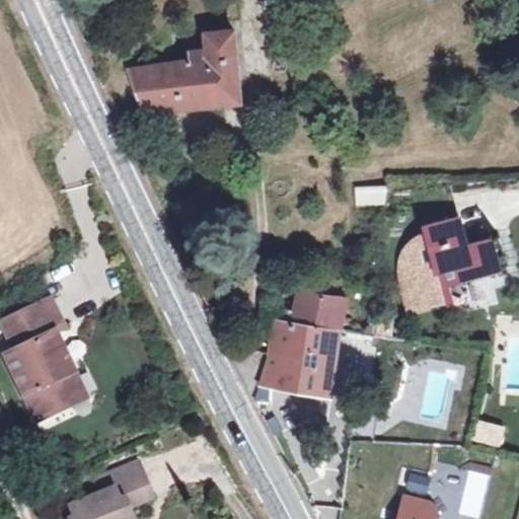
[(198,63),(181,65),(140,71),(153,112),(243,101),(236,33),(214,36),(214,49),(198,50),(198,63)]
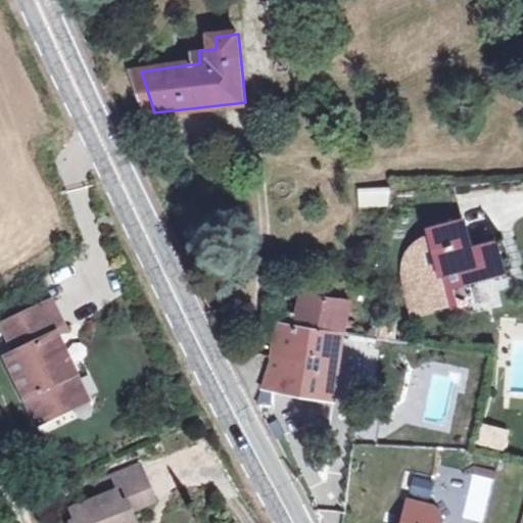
[(391,189),(360,188),(362,207),(390,206),(391,189)]
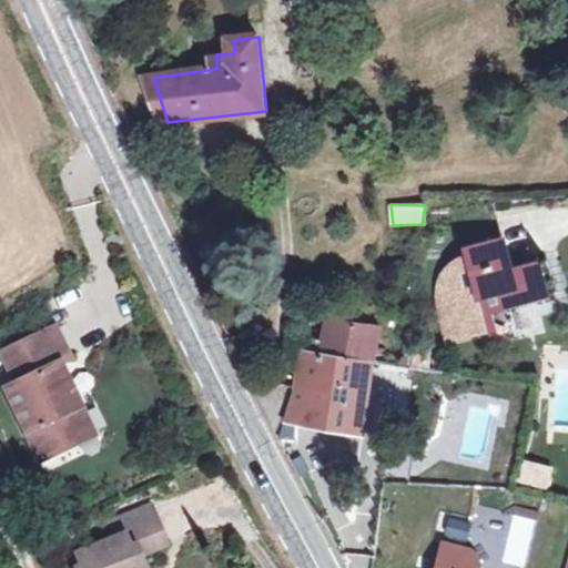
[(548,297),(539,265),(514,272),(503,240),(474,249),(475,256),(456,267),(445,282),(442,298),(452,340),(492,330),(488,314),(548,297)]
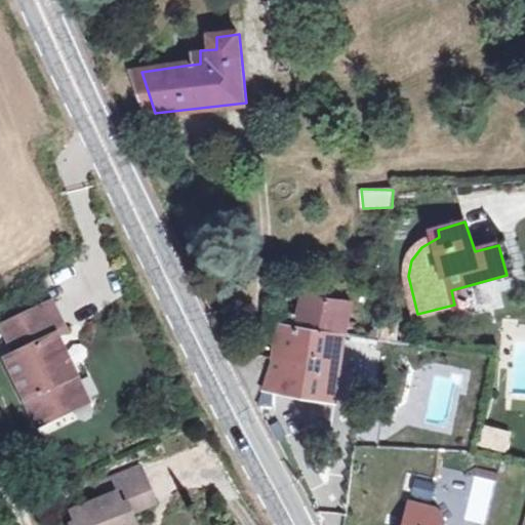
[(303,294),(298,325),(345,332),(352,301),(303,294)]
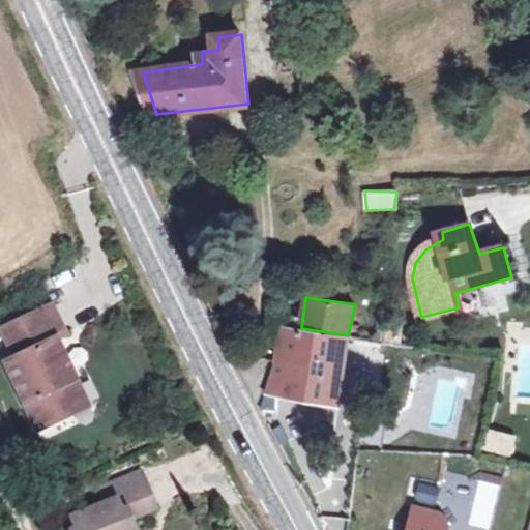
[(52,308),(3,332),(18,361),(6,367),(41,434),(69,420),(80,387),(69,363),(63,365),(54,346),(66,340),(52,308)]
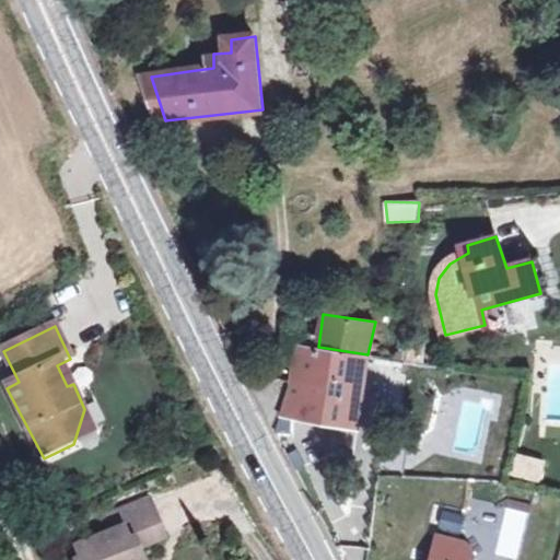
[(416,343),(406,341),(404,359),(404,360),(419,362),(421,350),(415,348),(416,343)]
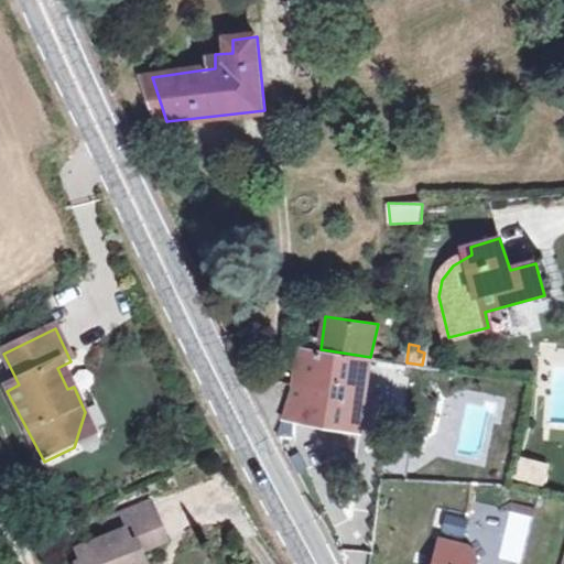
[(321,349),(315,348),(296,346),(291,384),(278,432),(293,435),(295,419),(358,430),(370,357),(321,349)]
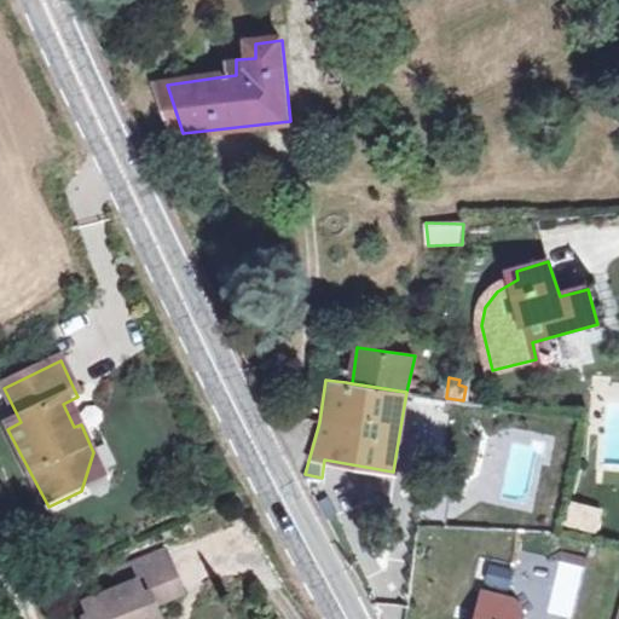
[(603,508),(566,498),(560,521),(597,531),(603,508)]
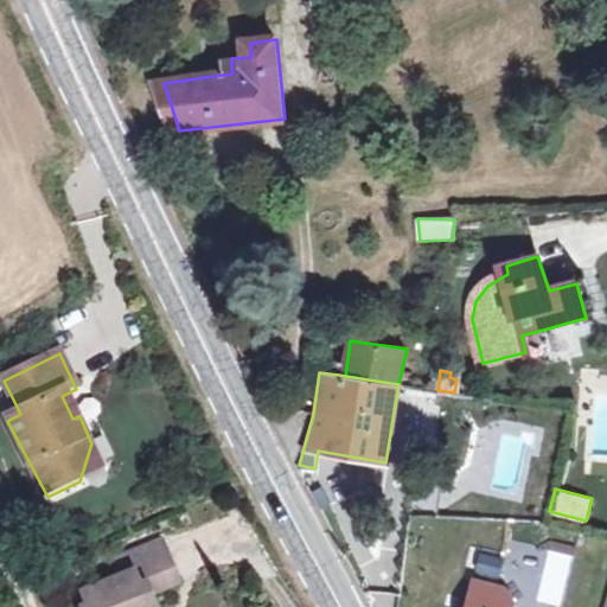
[(115,561),(122,579),(171,558),(164,541),(115,561)]
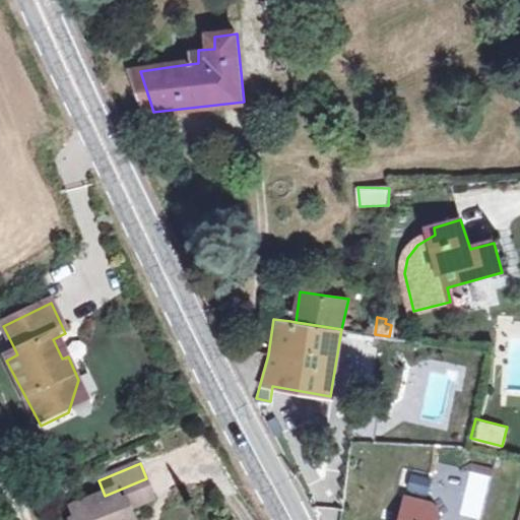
[(461,516),(482,519),(489,472),(466,470),(461,516)]
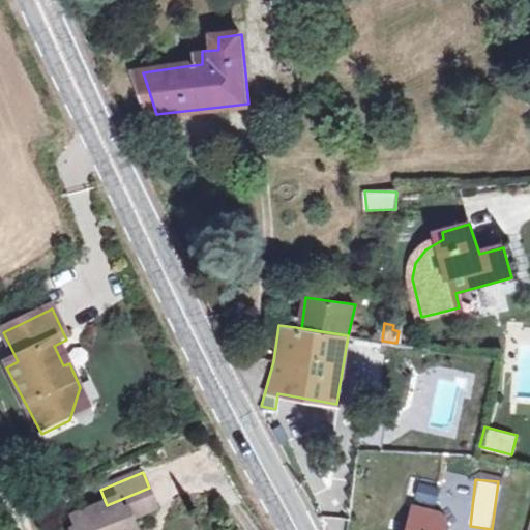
[(157,507),(149,488),(107,505),(74,520),(78,529),(133,529),(129,519),(157,507)]
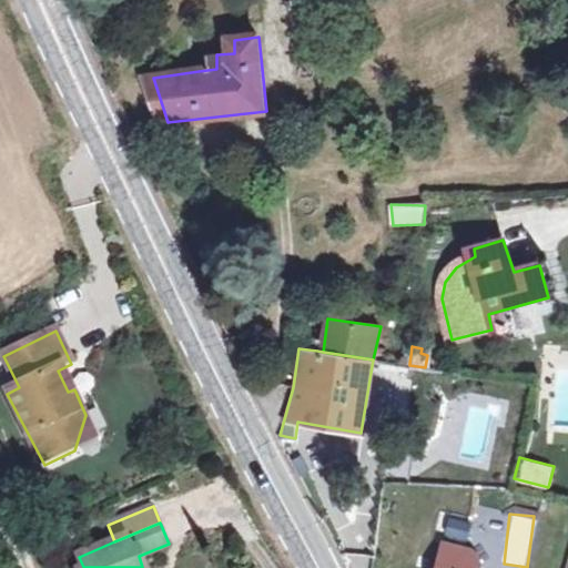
[(478,567),(479,564),(473,549),(442,543),(434,567),(478,567)]
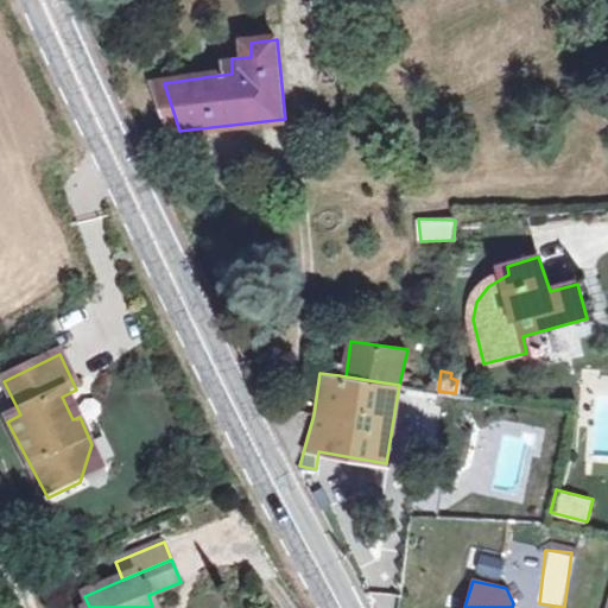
All buildings are outlined.
